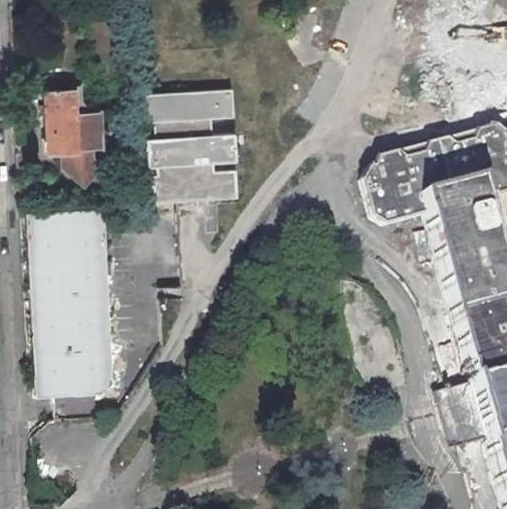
[(147,138),(150,205),(241,200),(240,167),(239,167),(237,133),(214,134),(213,120),(237,119),(235,89),(144,93),(146,121),(156,121),(157,137),(147,138)]
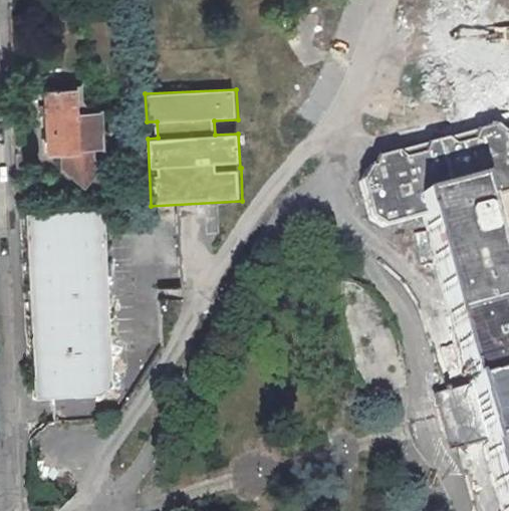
[(76,92),(47,94),(50,155),(67,155),(68,171),(87,189),(106,169),(98,162),(98,152),(106,151),(105,140),(107,139),(107,130),(105,129),(104,115),(93,116),(91,109),(89,106),(86,103),(86,92),(76,92)]
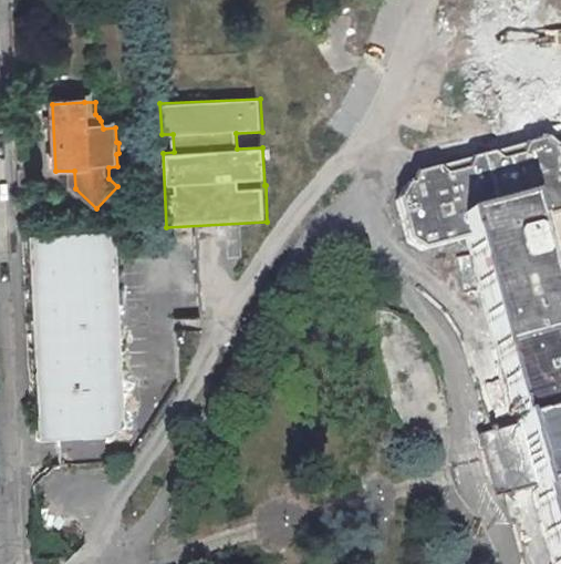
[(539,224),(560,217),(560,149),(559,149),(552,143),(539,144),(497,155),(417,175),(409,190),(401,204),(412,245),(426,254),(470,242),(465,221),(532,203),(539,224)]
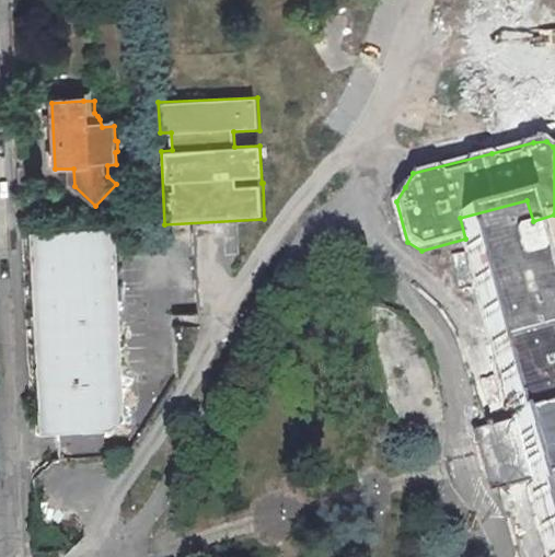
[(554,271),(554,263),(545,266),(542,253),(533,221),(527,200),(460,218),(465,239),(516,424),(487,433),(493,454),(490,455),(495,473),(498,473),(498,477),(498,484),(501,487),(504,496),(532,487),(551,556),(554,556),(554,271)]
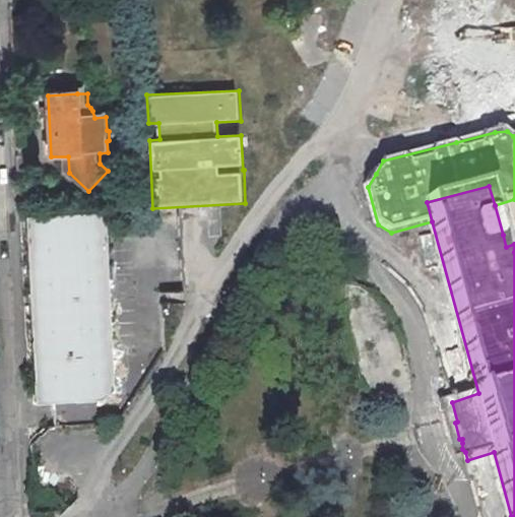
[(25,214),(35,403),(116,399),(107,210),(25,214)]
